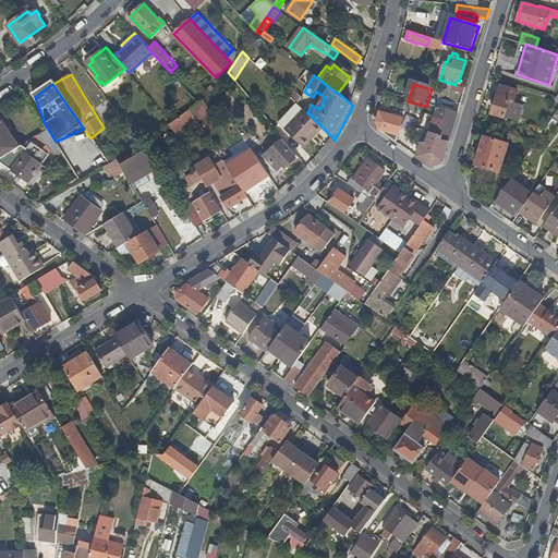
[(501,85),(493,113),(517,121),(522,105),(514,102),(518,91),(501,85)]
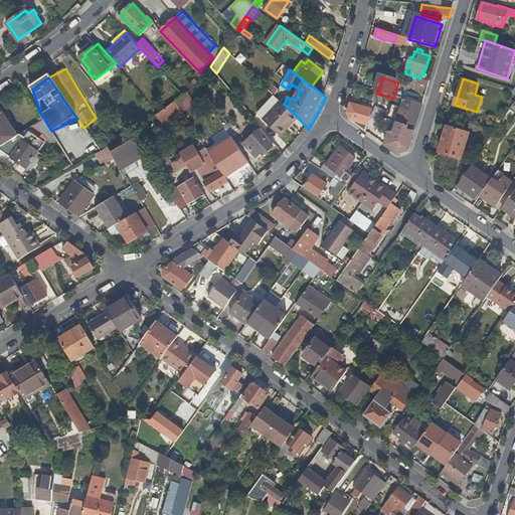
[(272,84),(268,90),(275,96),(279,91),(272,84)]
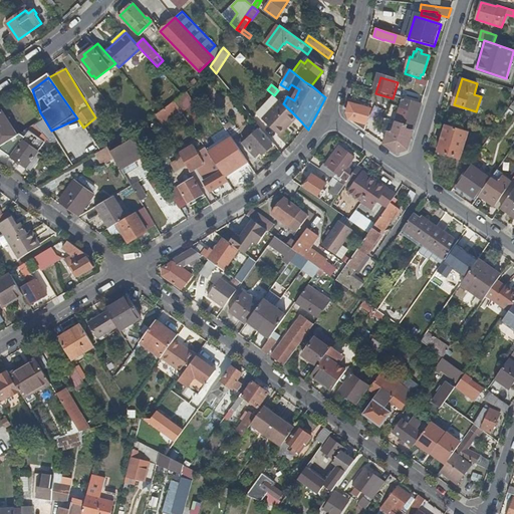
[(237,85),(230,91),(250,115),(257,109),(237,85)]
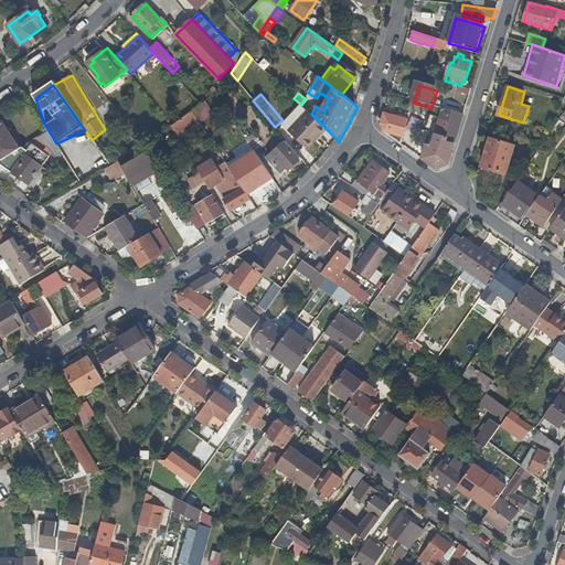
[(202,120),(213,113),(205,103),(195,110),(202,120)]
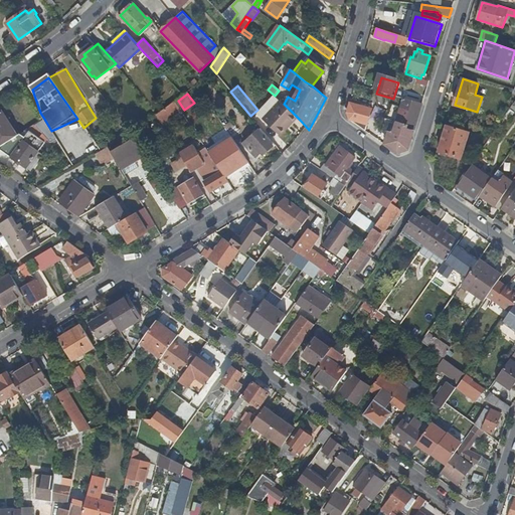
[(285,127),(295,115),(290,110),(284,104),(275,96),(258,115),(280,136),(287,129),(285,127)]
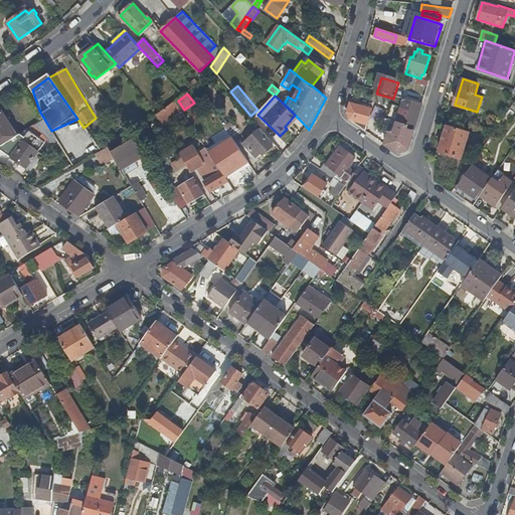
[(379,114),(352,96),(351,100),(347,112),(349,120),(367,132),(379,114)]
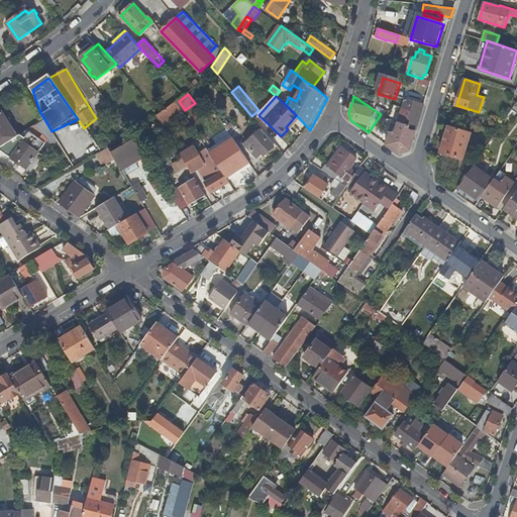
[(397,126),(391,125),(389,133),(391,134),(387,146),(400,156),(401,154),(404,153),(406,153),(408,152),(409,152),(416,132),(424,106),(405,101),(398,123),(397,126)]
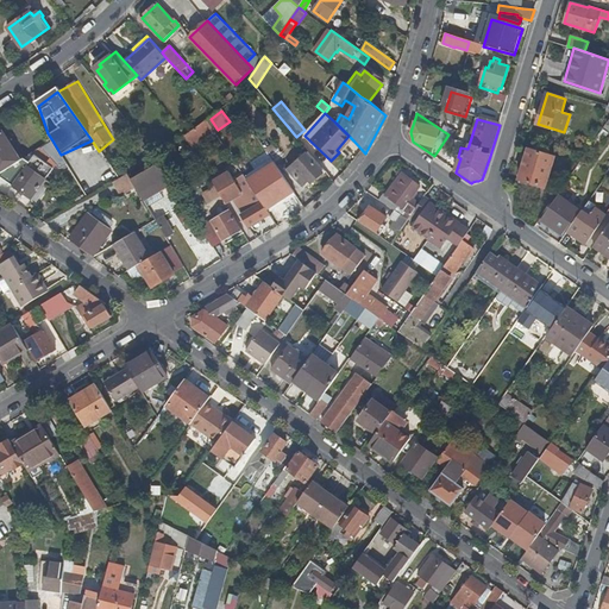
[(198,129),(186,136),(192,145),(203,138),(198,129)]
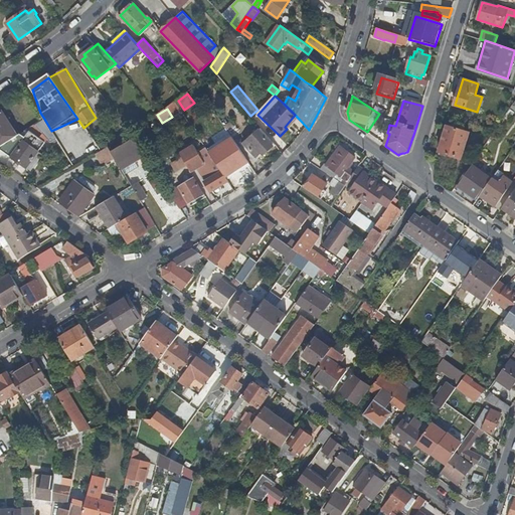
[(2,112),(0,113),(0,116),(14,138),(20,134),(16,129),(14,130),(2,112)]
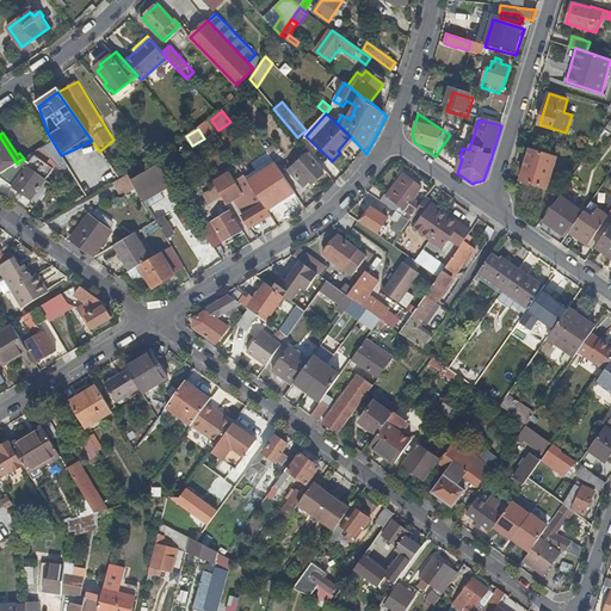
[(287,158),(270,133),(261,137),(279,164),(287,158)]
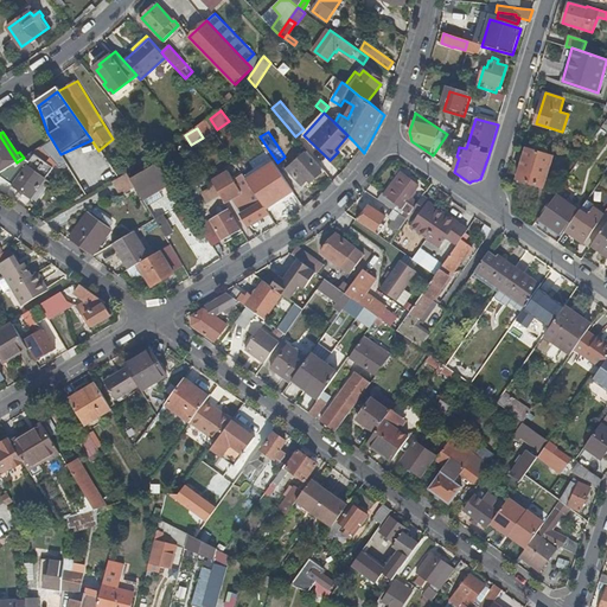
[(40,138),(44,145),(52,140),(48,133),(40,138)]
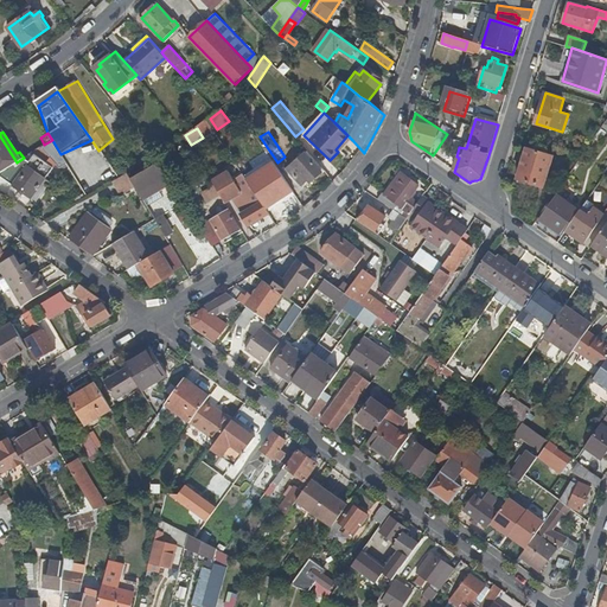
[(338,152),(351,139),(347,135),(336,149),(338,152)]
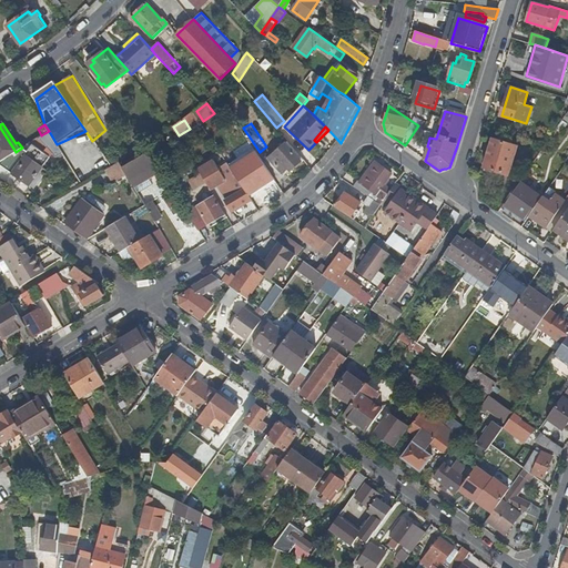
[(0,161),(0,162),(16,152),(0,128),(0,161)]
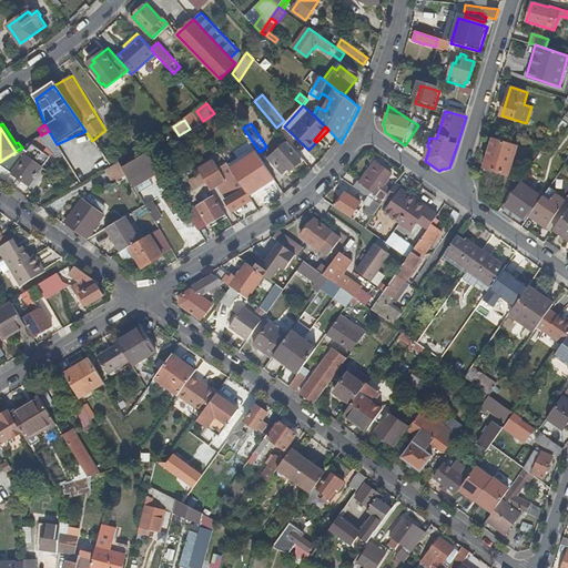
[(46,151),(57,144),(49,131),(41,135),(38,138),(46,151)]
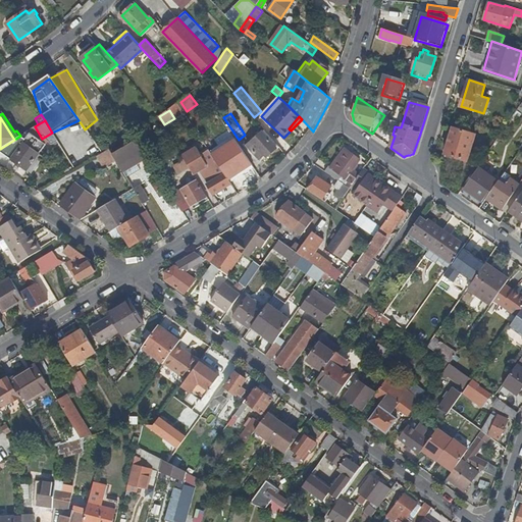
[(454,127),(446,154),(467,161),(475,135),(454,127)]
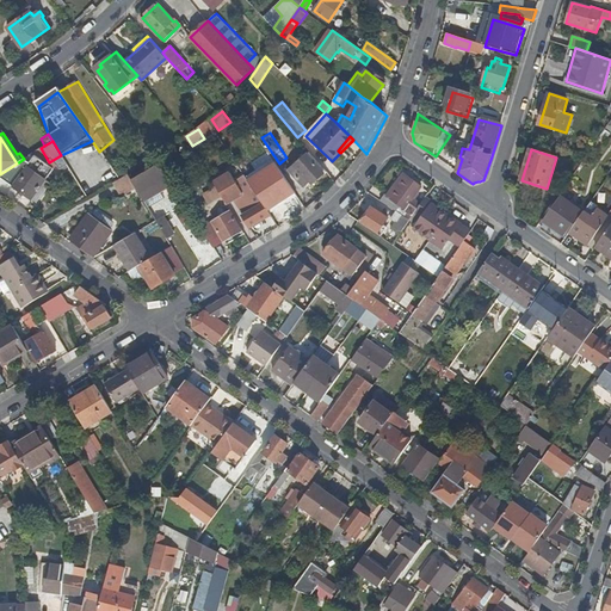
[(284,174),(269,152),(258,158),(266,171),(257,177),(263,187),(271,201),(275,198),(285,215),(301,205),(282,177),(284,174)]
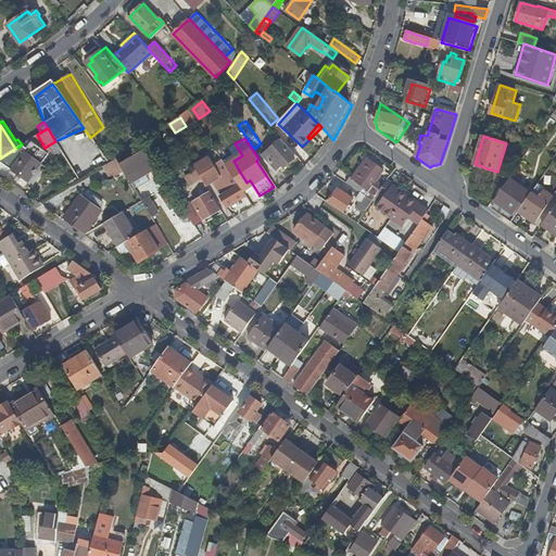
[(266,149),(268,151),(263,154),(276,169),(281,165),(283,167),(294,158),(279,140),(272,147),(269,146),(266,149)]
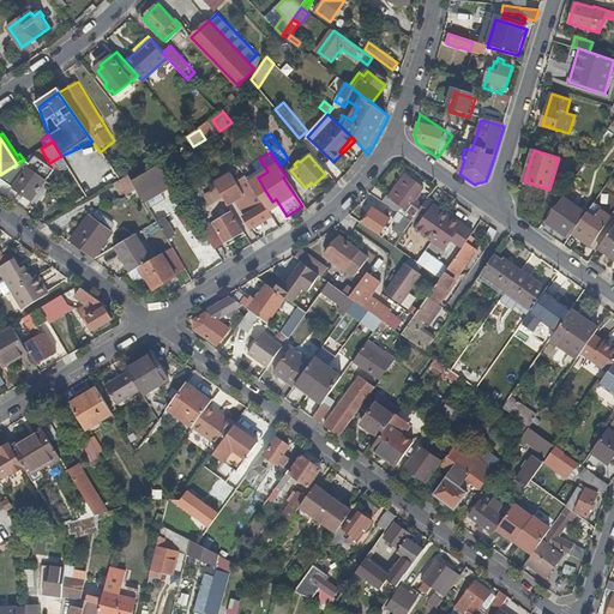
[(26,168),(30,164),(24,160),(17,164),(0,175),(14,185),(13,187),(32,200),(46,181),(32,173),(26,168)]
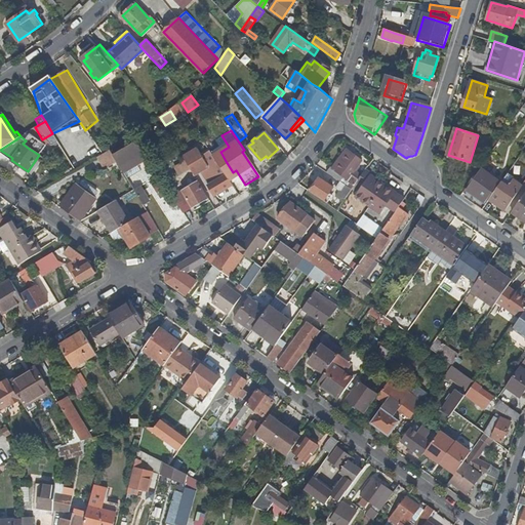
[(136,162),(143,158),(137,151),(143,149),(137,140),(134,142),(133,139),(129,143),(130,145),(113,154),(118,161),(124,172),(137,164),(136,162)]
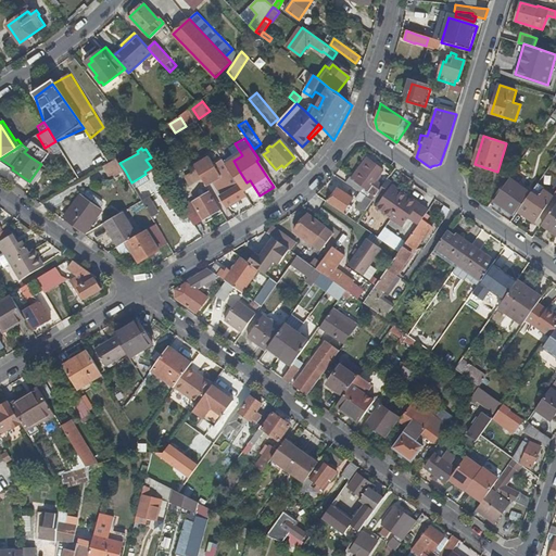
[(239,198),(245,194),(223,159),(214,164),(209,155),(194,165),(197,168),(202,179),(206,186),(210,190),(217,186),(222,192),(229,188),(230,190),(220,197),(226,205),(239,198)]
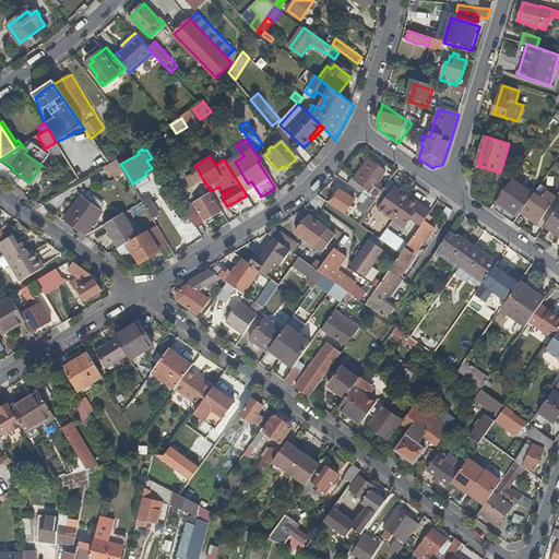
[(111,179),(126,171),(120,164),(118,159),(109,164),(105,166),(111,179)]
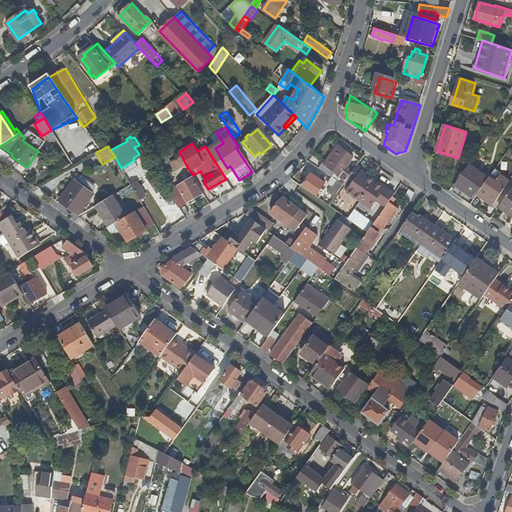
[(347,152),(339,146),(325,165),(323,163),(319,169),(332,178),(343,185),(349,177),(352,173),(345,168),(346,167),(347,167),(353,158),(347,153),(347,152)]
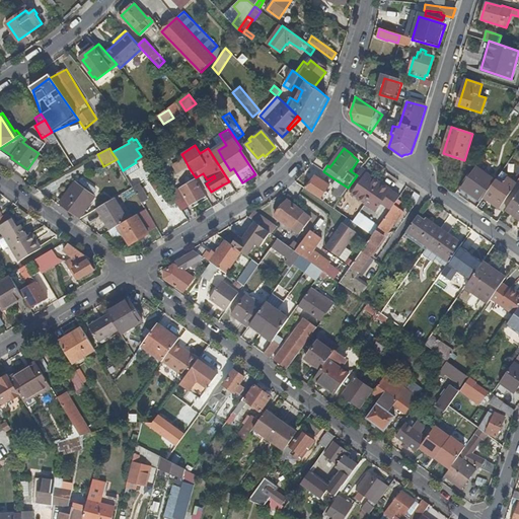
[(181,172),(189,167),(183,157),(175,162),(181,172)]
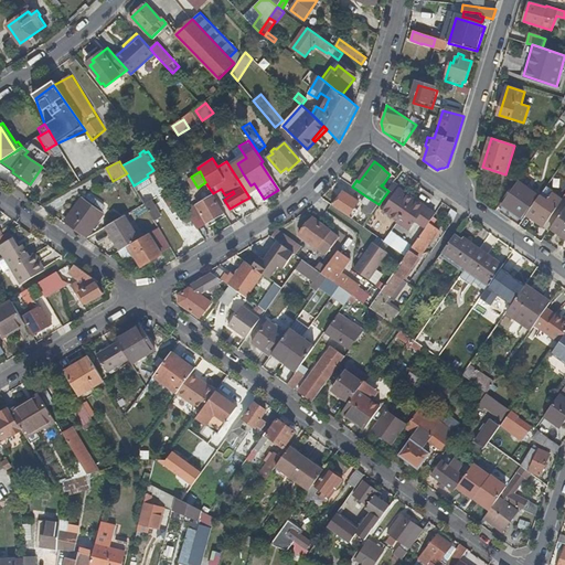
[(179,181),(170,187),(177,196),(185,191),(179,181)]
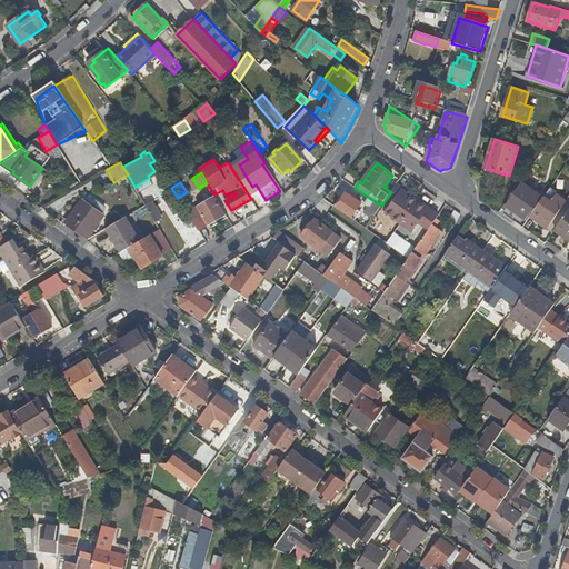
[(505,205),(527,221),(530,217),(543,198),(520,182),(505,205)]
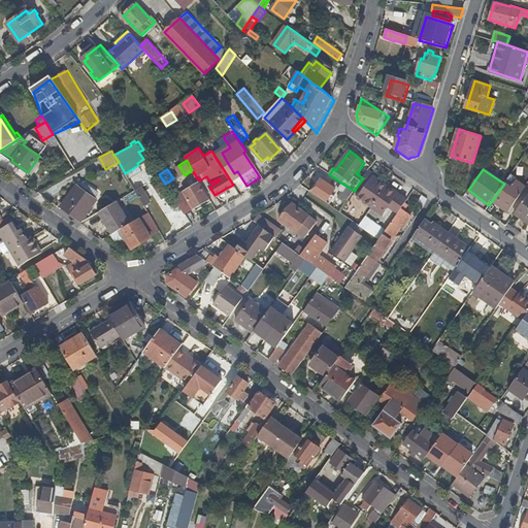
[(387,209),(397,217),(401,210),(405,204),(406,202),(385,187),(373,177),(375,175),(369,170),(363,178),(360,183),(365,188),(358,198),(382,216),(387,209)]
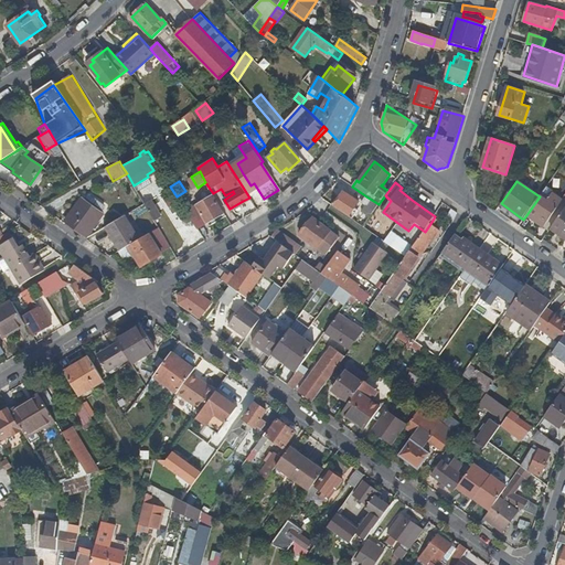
[(544,227),(550,231),(551,228),(564,208),(564,204),(562,202),(564,199),(546,187),(540,196),(526,215),(534,221),(537,217),(546,224),(544,227)]
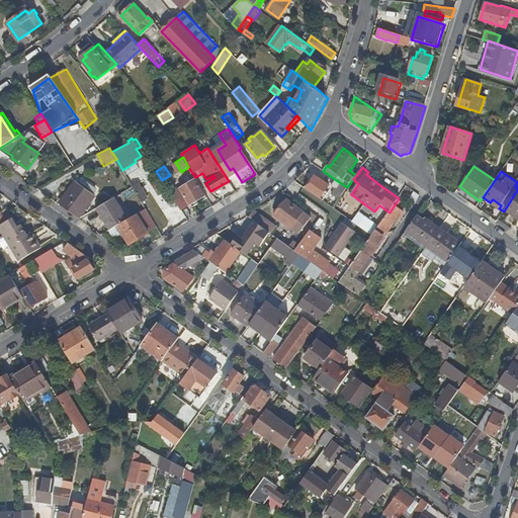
[(257,177),(255,174),(242,182),(244,185),(257,177)]
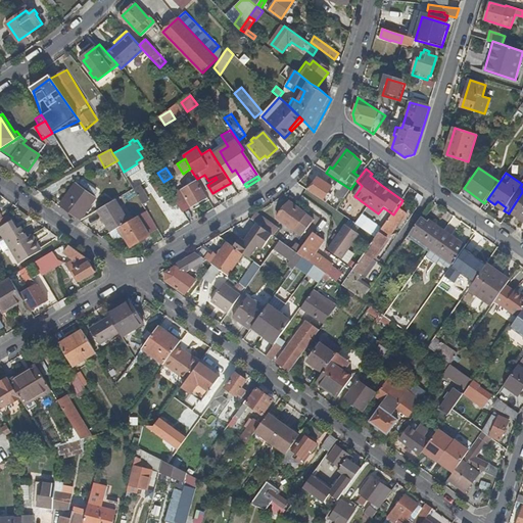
[(313,187),(310,192),(326,203),(330,198),(326,196),(332,187),(319,179),(313,187)]
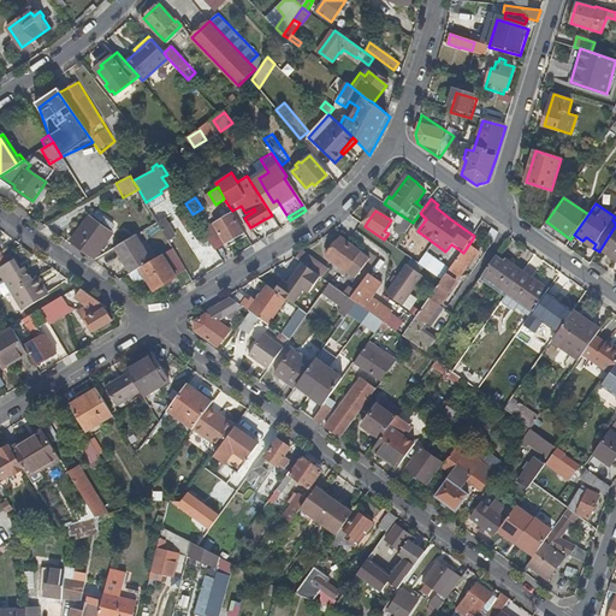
[(232,213),(212,225),(203,230),(215,249),(243,232),(232,213)]
